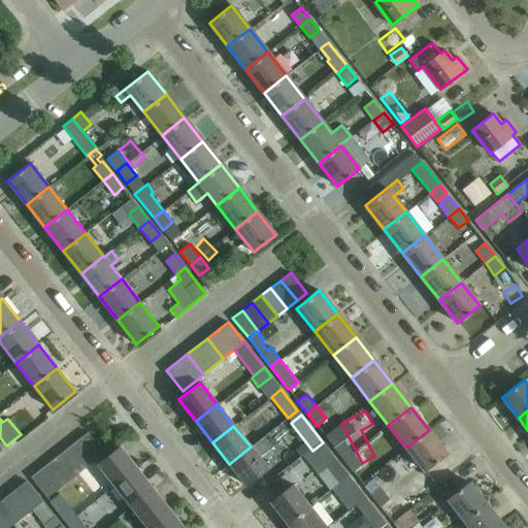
[(425,471),(431,466),(447,454),(429,430),(406,448),(425,471)]
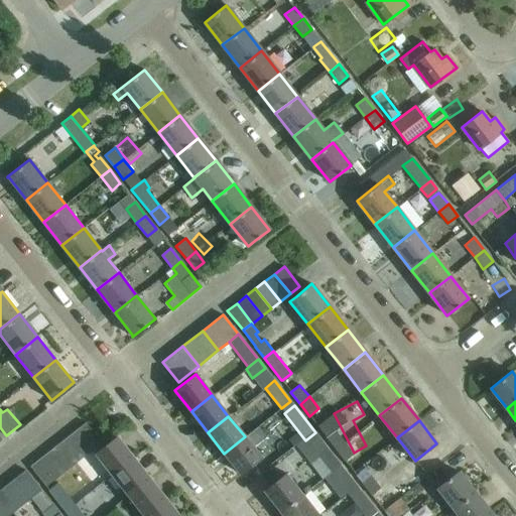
[(92,449),(101,442),(86,422),(76,429),(92,449)]
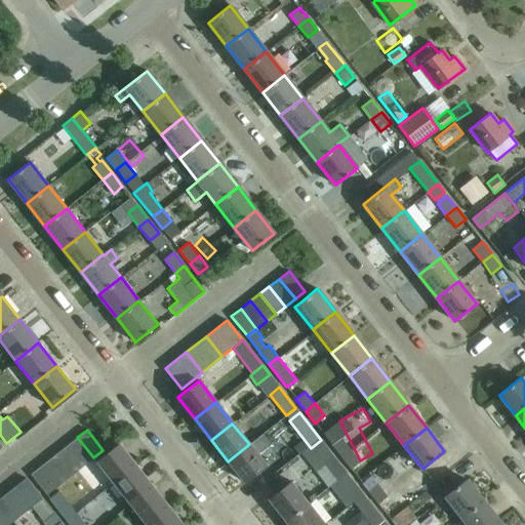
[(244,482),(259,470),(266,466),(257,455),(271,445),(263,434),(249,444),(228,461),(244,482)]
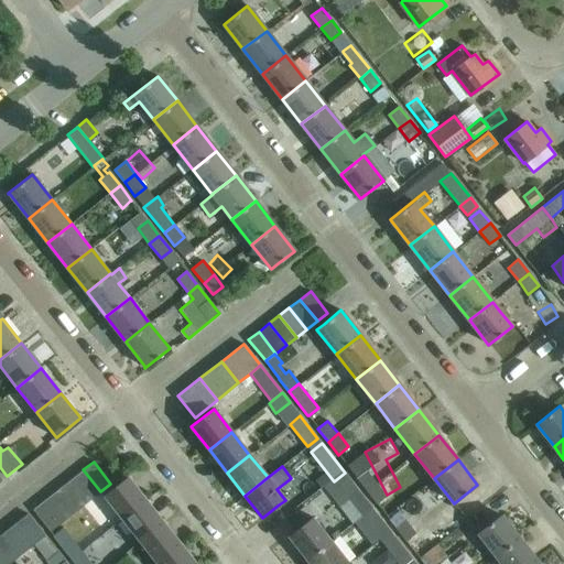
[(90,499),(100,491),(83,469),(73,477),(90,499)]
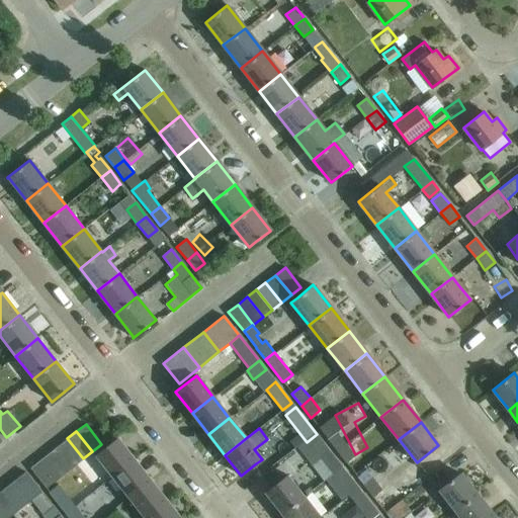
[(337,451),(346,444),(336,431),(327,439),(337,451)]
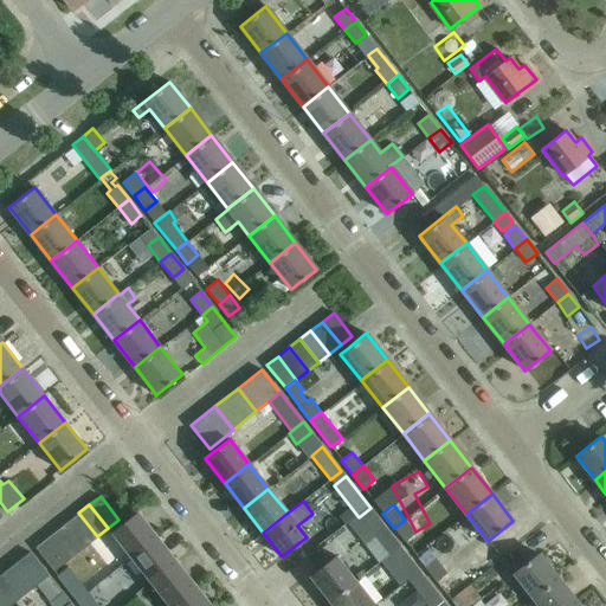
[(399,545),(371,508),(359,517),(366,526),(356,534),(365,545),(375,536),(388,554),(399,545)]
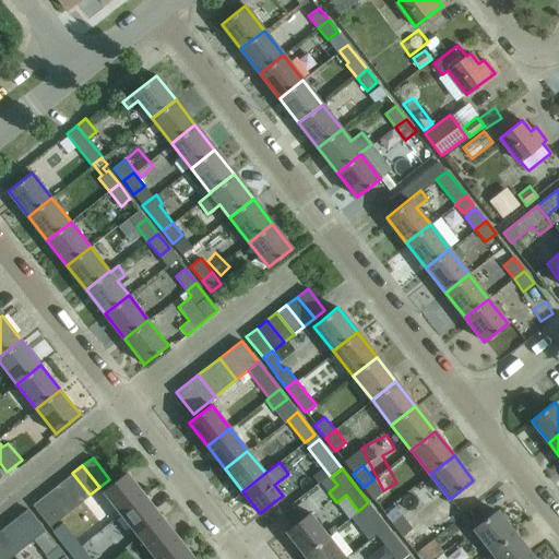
[(80,503),(88,496),(90,495),(72,473),(62,480),(80,503)]
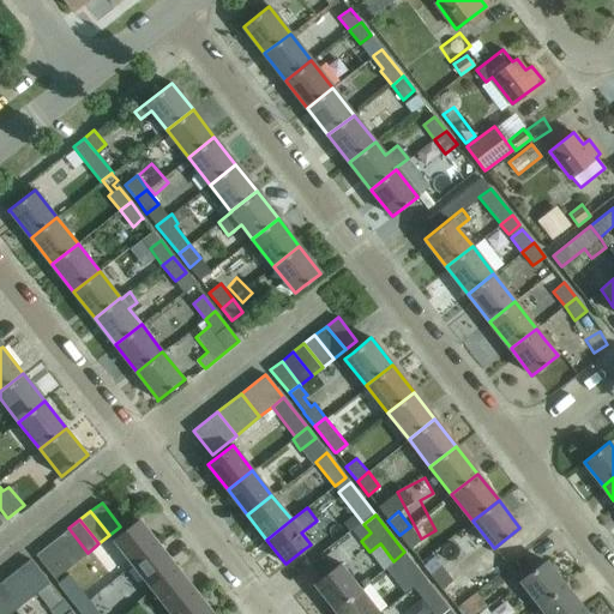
[(132,564),(157,545),(138,519),(113,540),(132,564)]
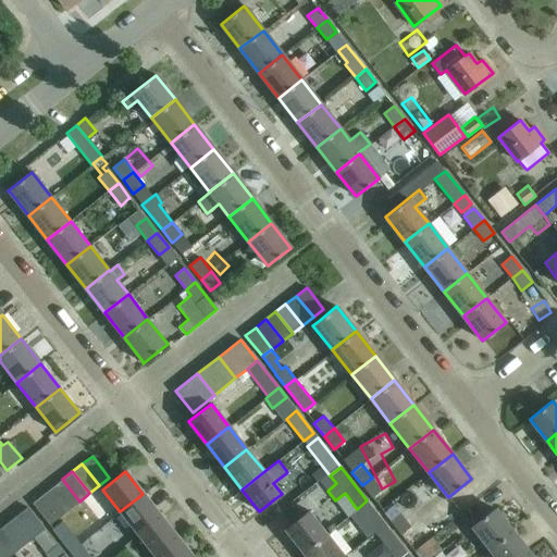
[(372,497),(382,490),(372,478),(362,485),(372,497)]
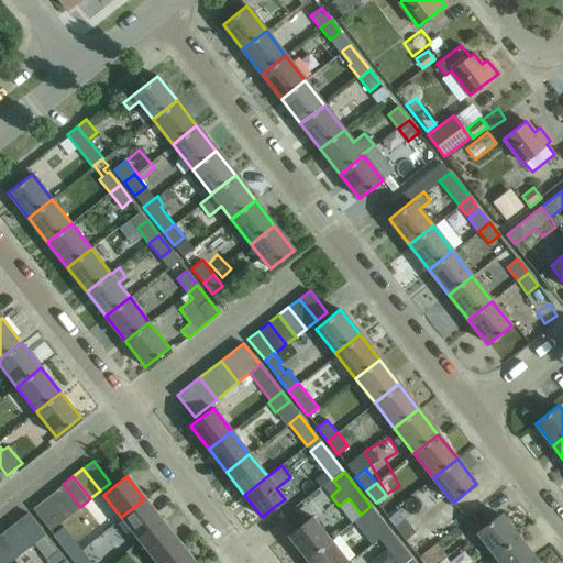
[(70,515),(77,509),(80,507),(63,484),(53,493),(70,515)]
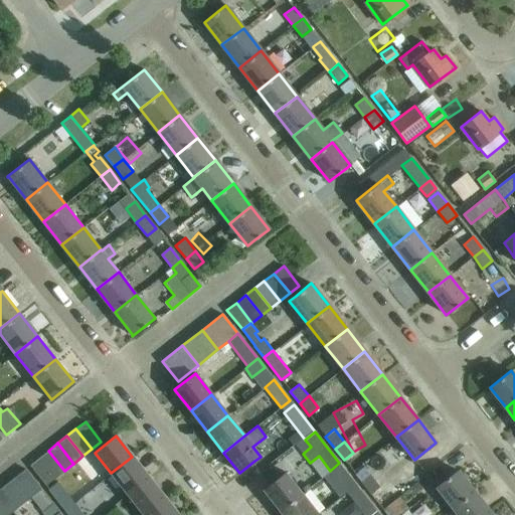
[(54,478),(55,478),(64,471),(48,451),(39,458),(54,478)]
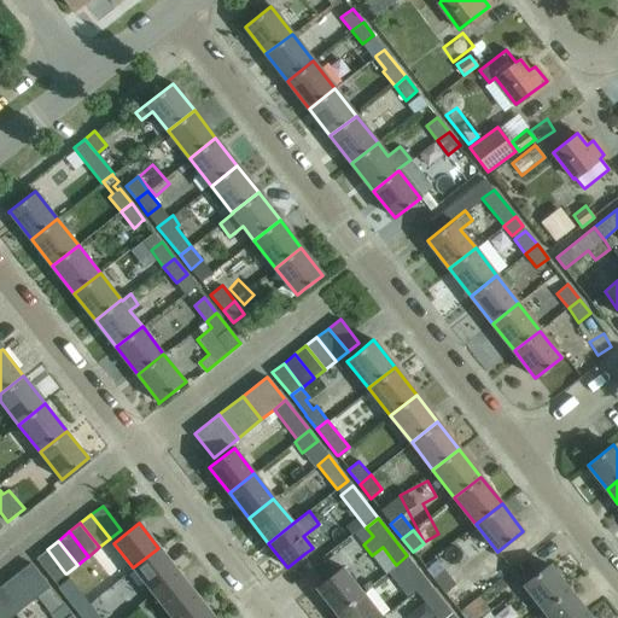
[(152,593),(179,572),(158,548),(133,567),(152,593)]
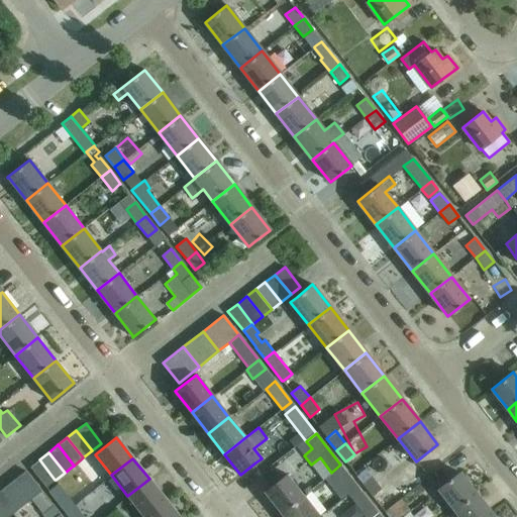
[(45,487),(55,480),(39,459),(30,467),(45,487)]
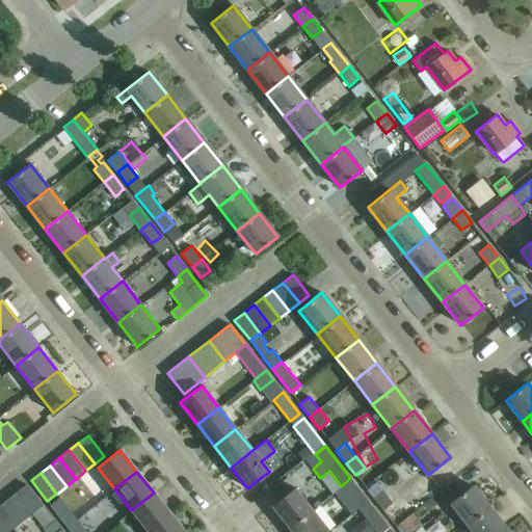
[(350,478),(341,486),(357,507),(367,500),(350,478)]
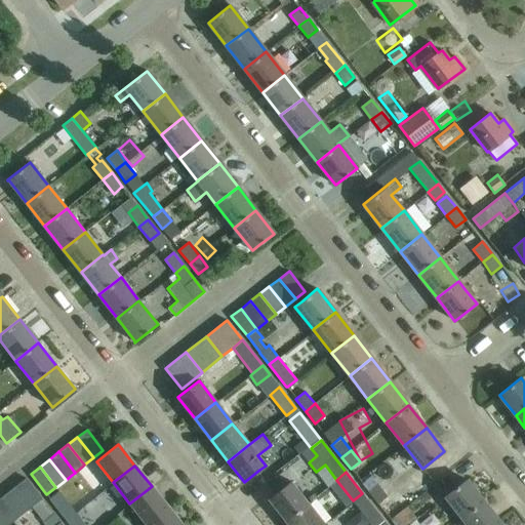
[(393,475),(382,481),(391,493),(401,487),(393,475)]
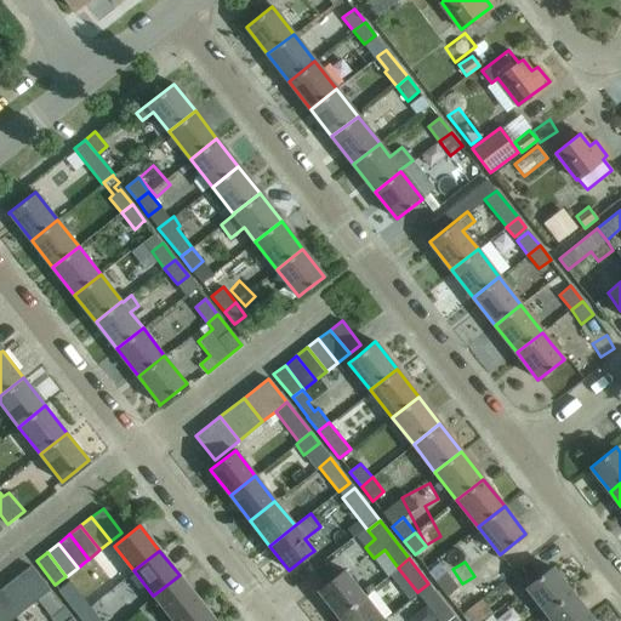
[(36,599),(38,599),(50,590),(30,565),(17,575),(36,599)]
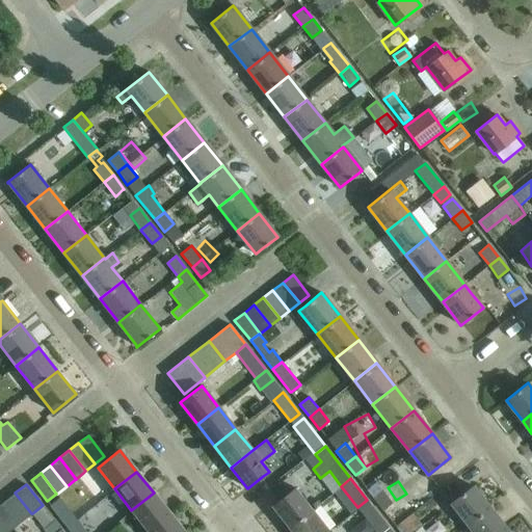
[(468,524),(489,507),(473,485),(456,499),(451,503),(468,524)]
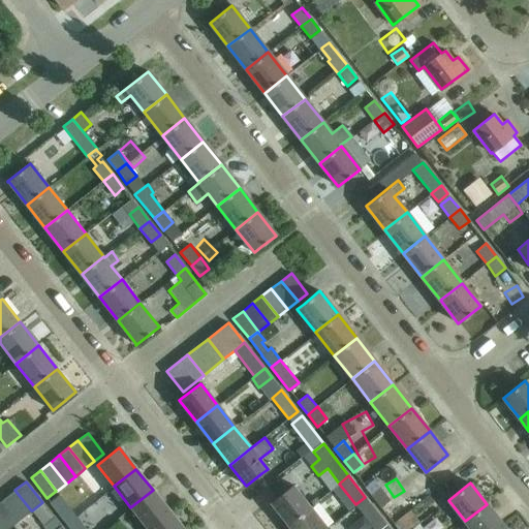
[(286,524),(309,506),(292,486),(270,503),(286,524)]
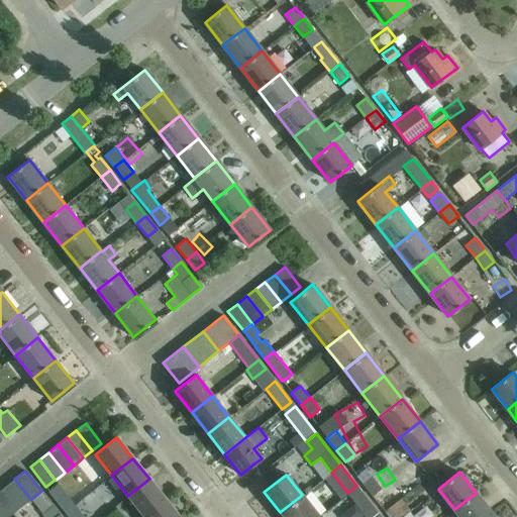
[(372,496),(381,489),(372,477),(363,484),(372,496)]
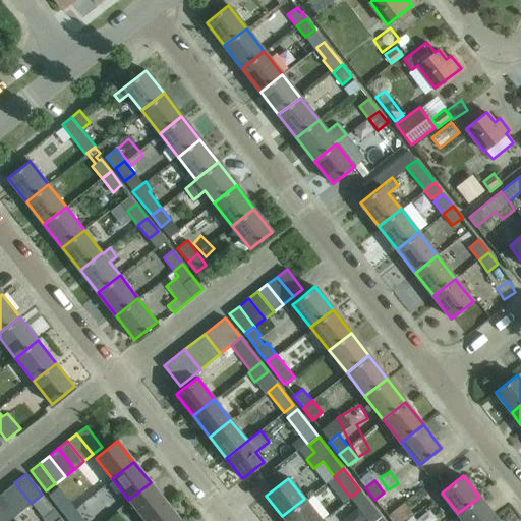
[(20,511),(31,503),(14,482),(4,490),(20,511)]
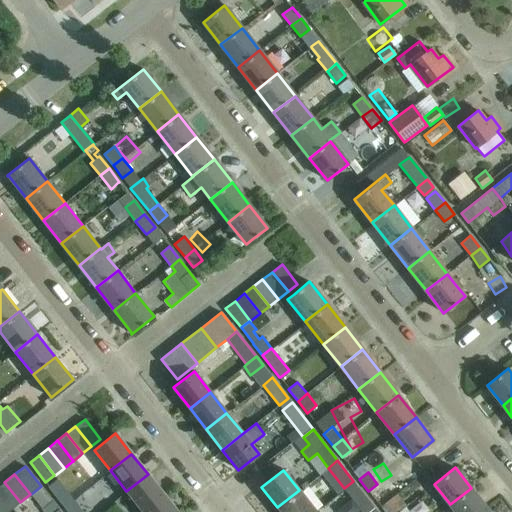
[(143,511),(164,495),(148,474),(126,491),(143,511)]
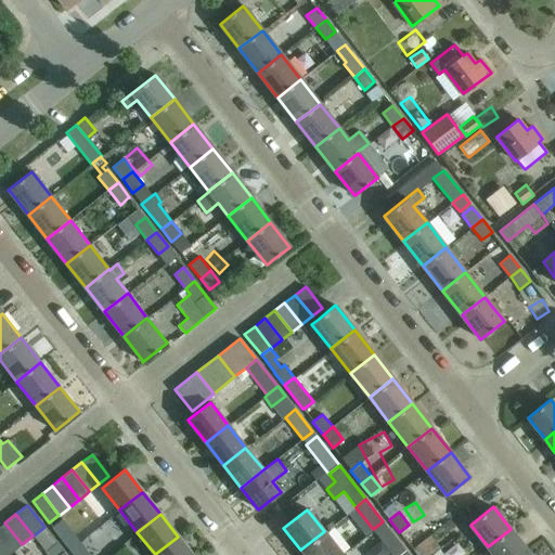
[(62,519),(52,527),(66,544),(76,537),(62,519)]
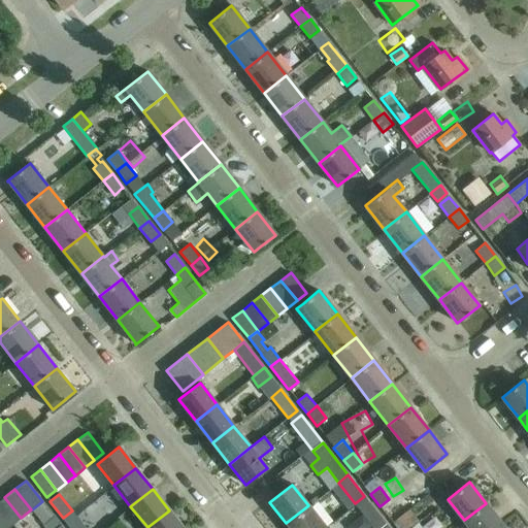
[(371,525),(382,517),(364,496),(355,503),(362,514),(347,525),(349,527),(367,527),(371,525)]
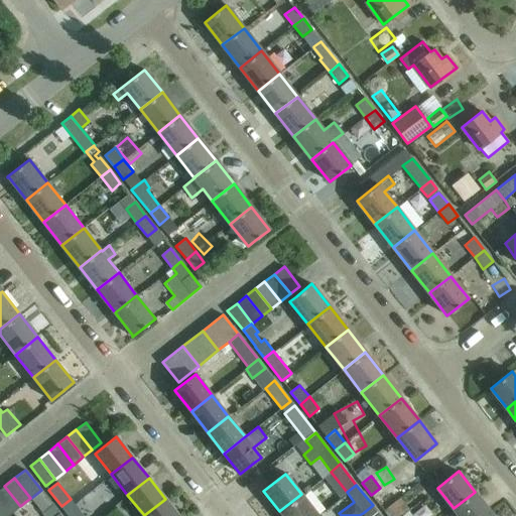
[(0,500),(10,514),(20,506),(4,486),(0,489),(0,500)]
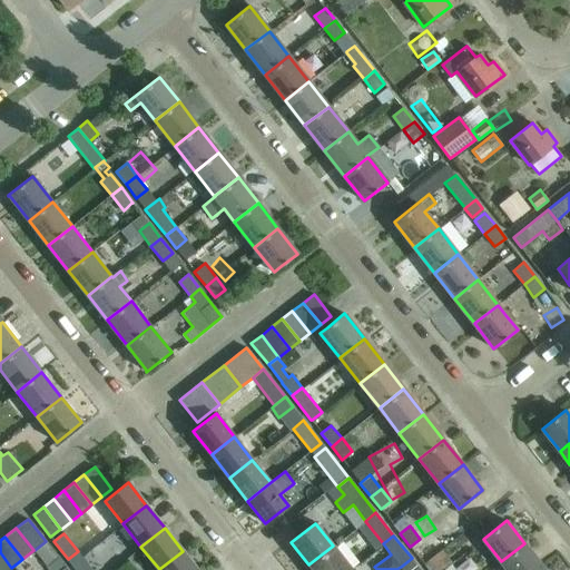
[(451,568),(470,554),(459,540),(441,553),(451,568)]
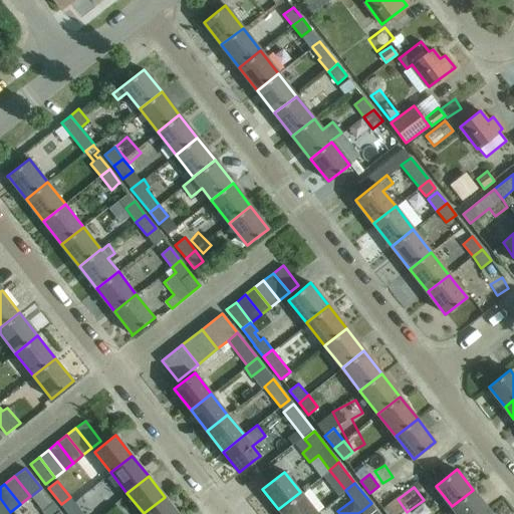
[(41,488),(31,496),(42,510),(42,511),(44,513),(54,513),(59,511),(41,488)]
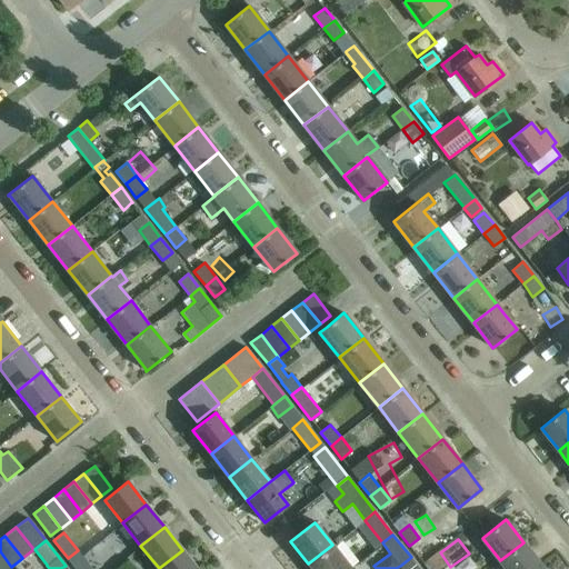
[(506,568),(535,568),(541,565),(523,542),(500,560),(506,568)]
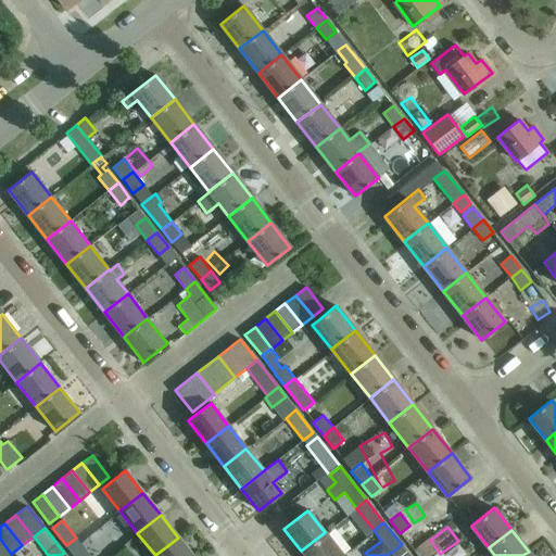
[(305,555),(340,555),(342,555),(325,532),(301,551),(305,555)]
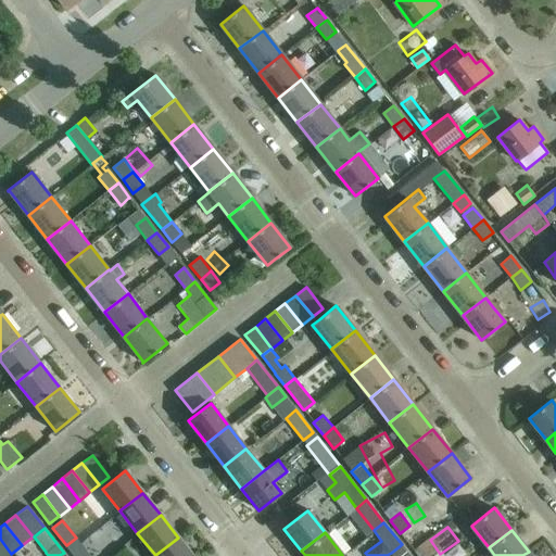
[(456,555),(474,555),(481,552),(469,535),(451,548),(456,555)]
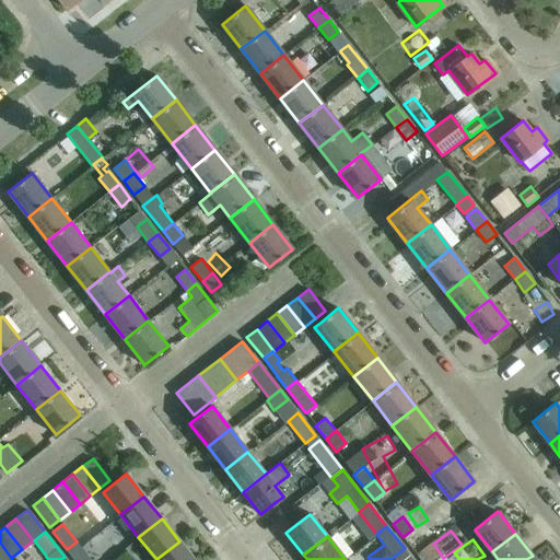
[(155,559),(194,559),(179,541),(156,559),(155,559)]
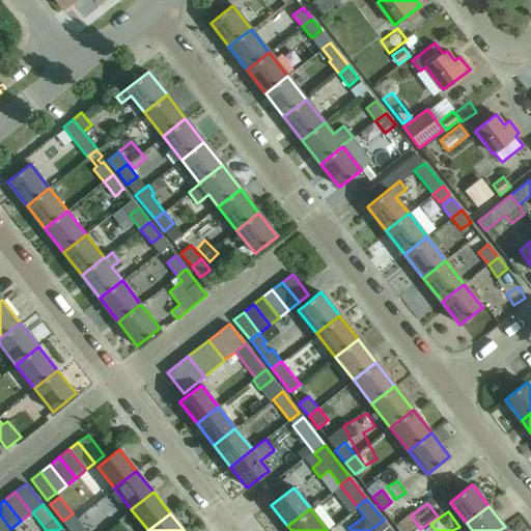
[(0,530),(7,530),(10,529),(0,514),(0,530)]
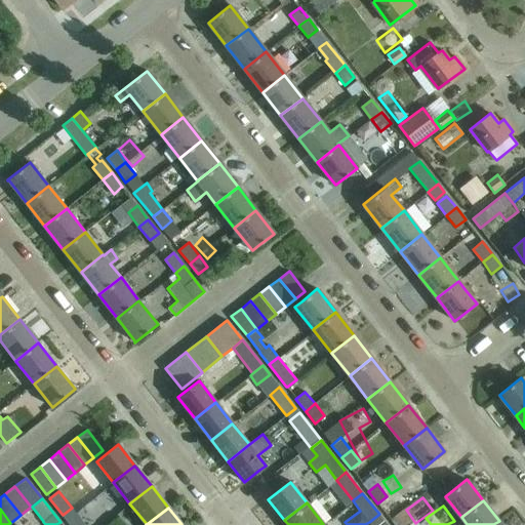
[(85,524),(75,512),(66,519),(70,524),(85,524)]
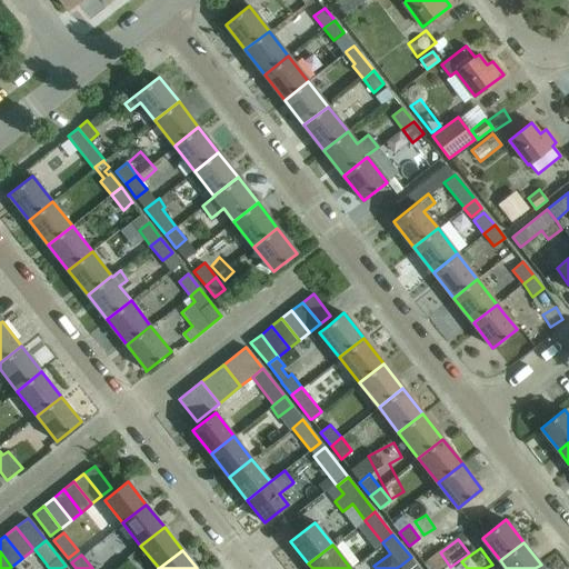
[(443,568),(433,555),(422,562),(427,568),(443,568)]
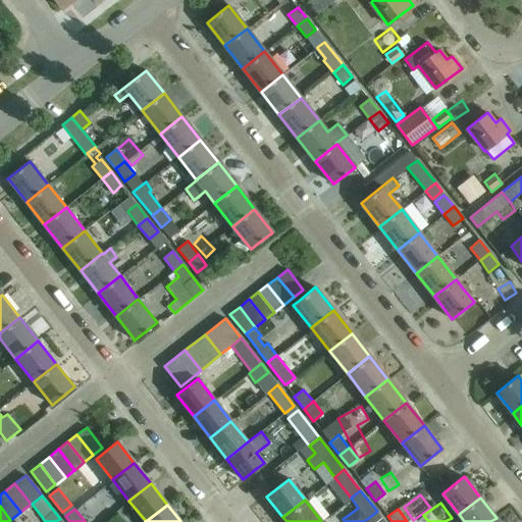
[(369,521),(384,521),(377,511),(367,519),(369,521)]
